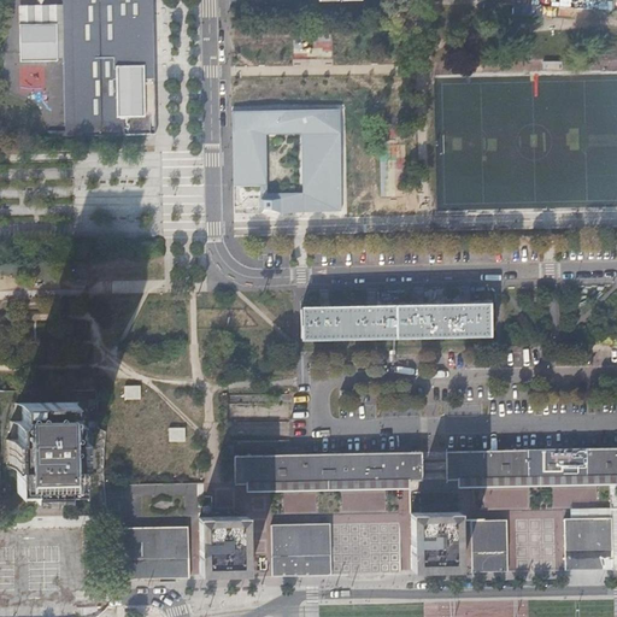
[(54,0),(18,1),(19,19),(57,18),(58,36),(70,36),(69,0),(54,0)]
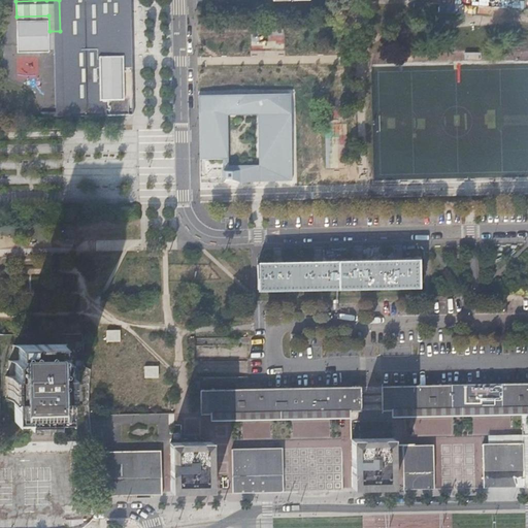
[(133,109),(130,0),(59,0),(60,31),(50,31),(48,15),(17,17),(18,48),(50,47),(50,44),(60,44),(62,111),(133,109)]
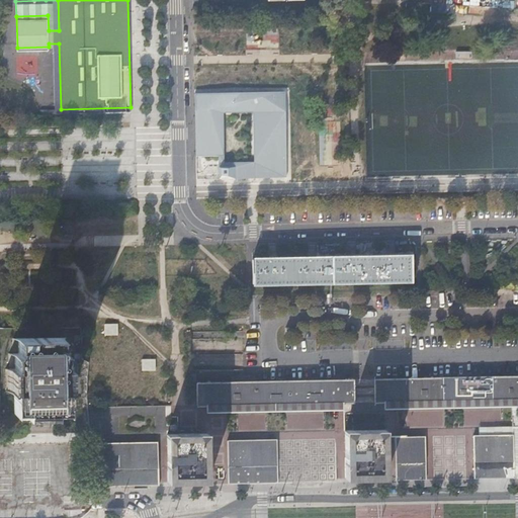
[(245,49),(277,50),(278,29),(245,28),(245,49)]
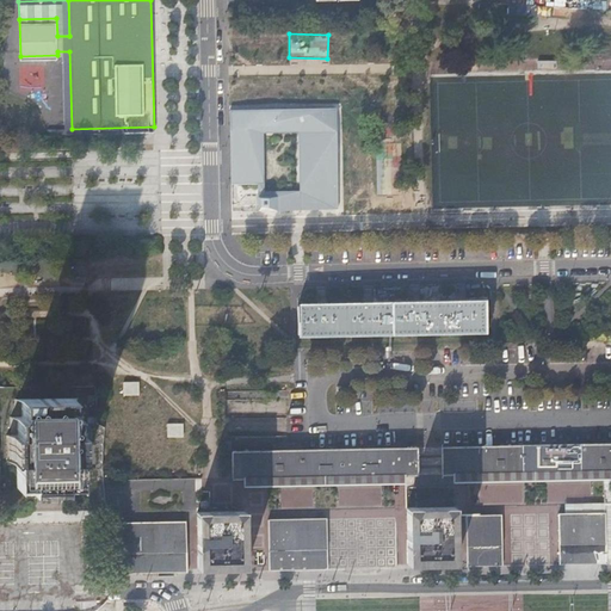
[(57,51),(57,55),(62,55),(65,129),(72,129),(69,51),(57,51)]
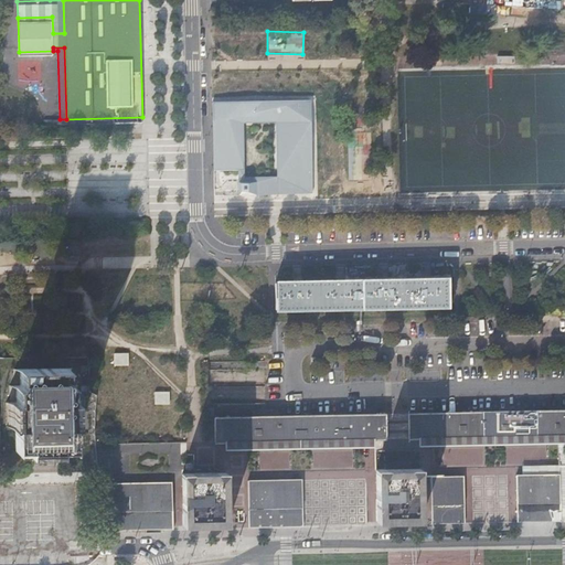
[(310,102),(212,104),(214,170),(244,170),(243,125),(276,124),(277,178),(238,179),(238,195),(312,194),(310,102)]
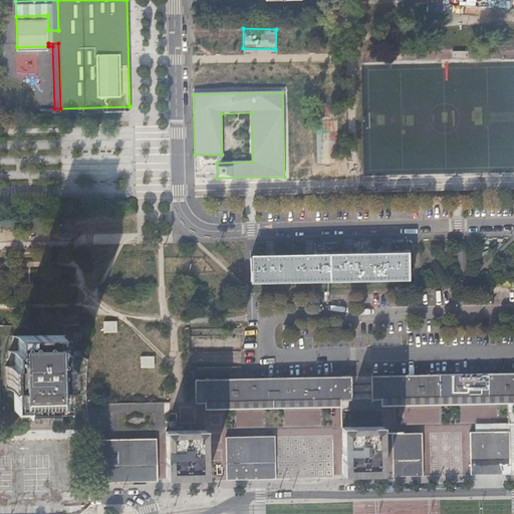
[(335,153),(334,153),(338,124),(321,122),(317,153),(323,154),(322,163),(333,165),(335,153)]
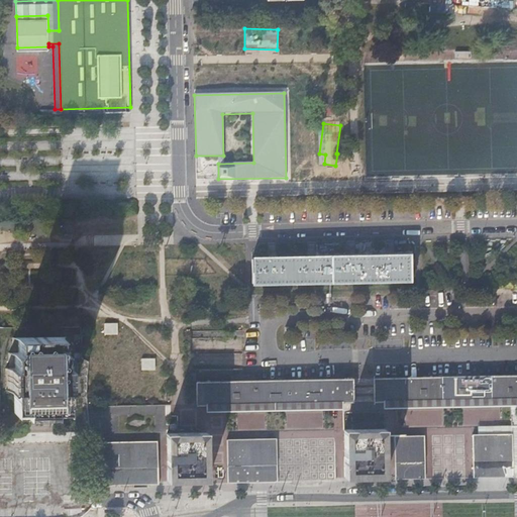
[(411,257),(249,259),(250,289),(411,286),(411,257)]
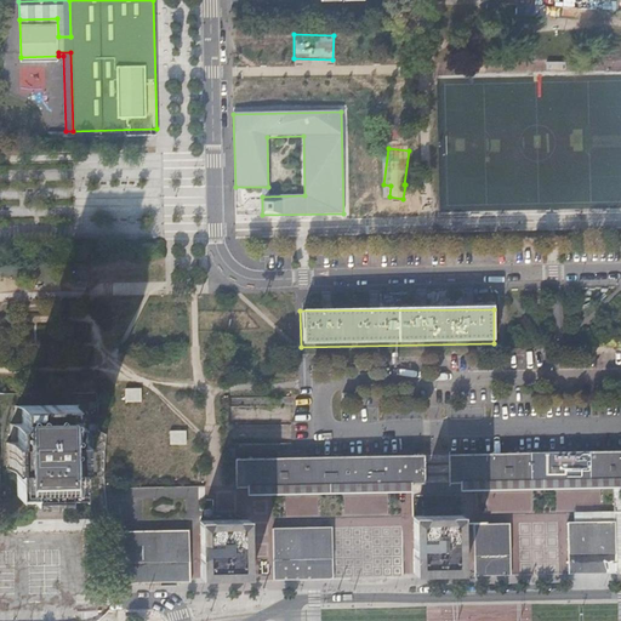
[(142,387),(124,387),(124,402),(142,402),(142,387)]
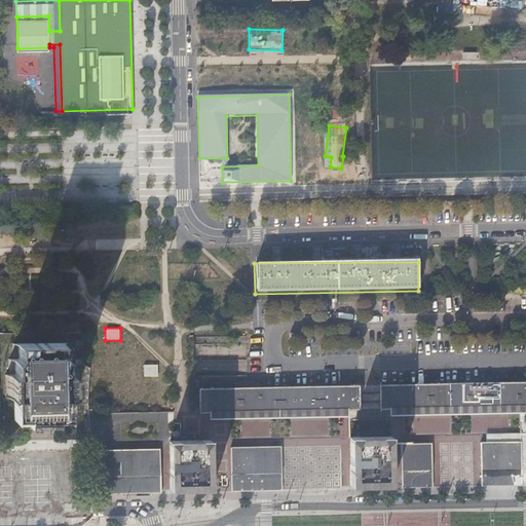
[(15,373),(5,373),(6,396),(14,396),(14,416),(28,416),(29,425),(58,424),(58,415),(69,415),(69,396),(77,396),(77,372),(67,372),(66,357),(63,357),(63,341),(20,342),(20,358),(15,358),(15,373)]
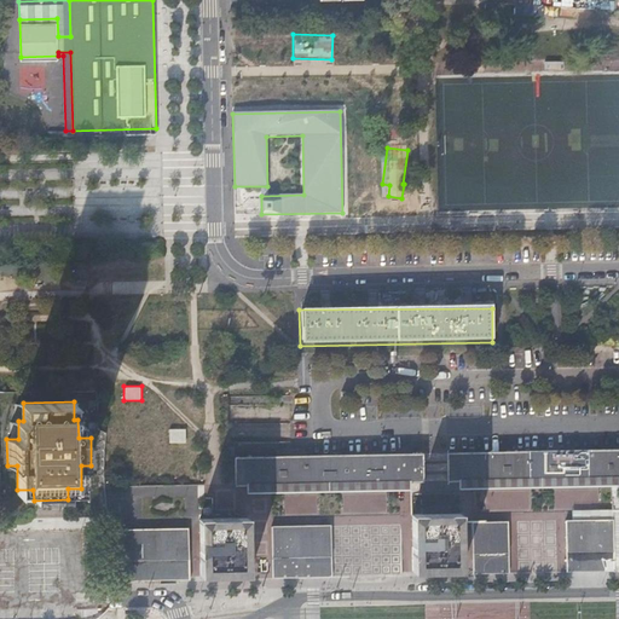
[(169,443),(186,443),(185,428),(168,429),(169,443)]
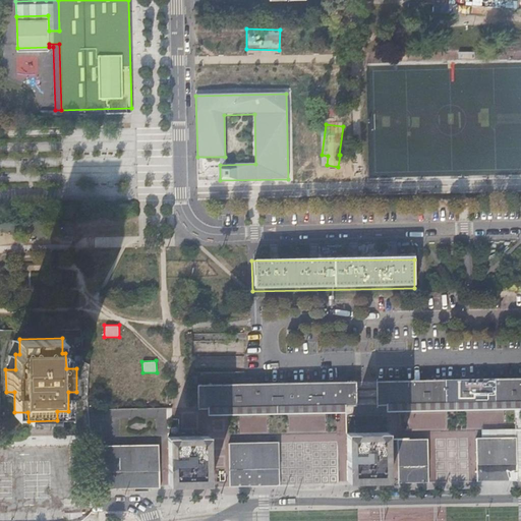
[(377,403),(388,403),(520,400),(520,378),(377,381),(377,403)]
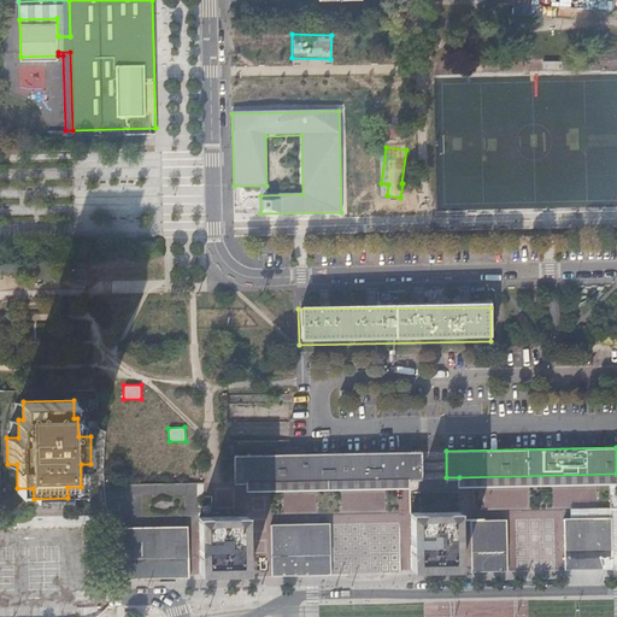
[(422,452),(244,454),(235,454),(235,481),(247,481),(410,479),(422,479),(422,452)]
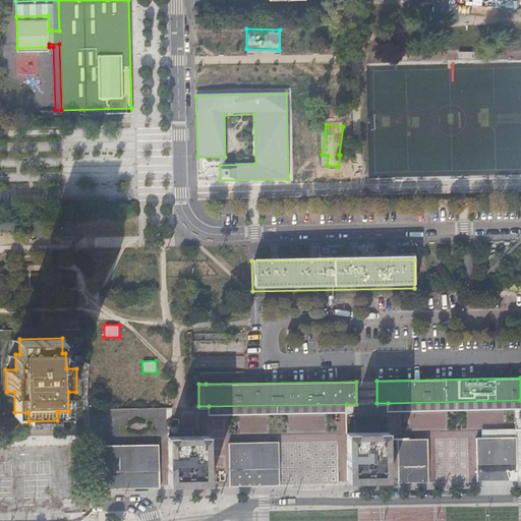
[(520,409),(520,408),(520,400),(388,403),(388,408),(388,412),(520,409)]
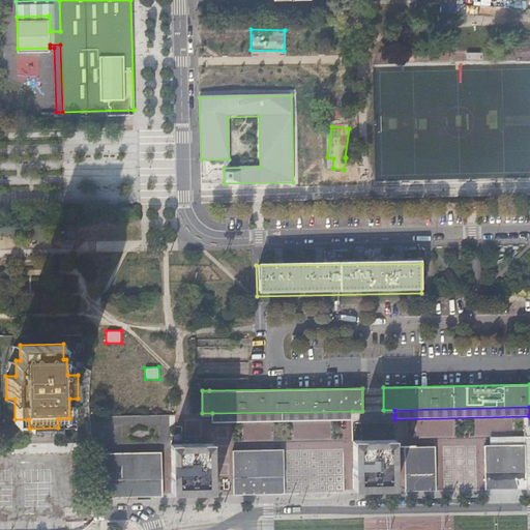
[(312,421),(353,420),(352,416),(352,411),(212,413),(212,419),(212,423),(232,423),(312,421)]
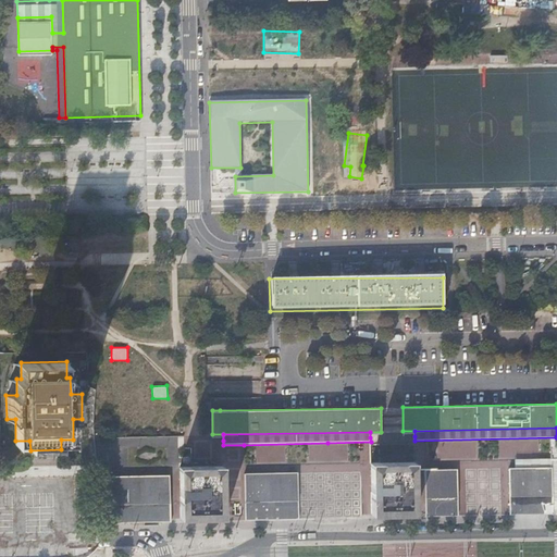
[(415,460),(371,461),(372,514),(416,512),(415,460)]
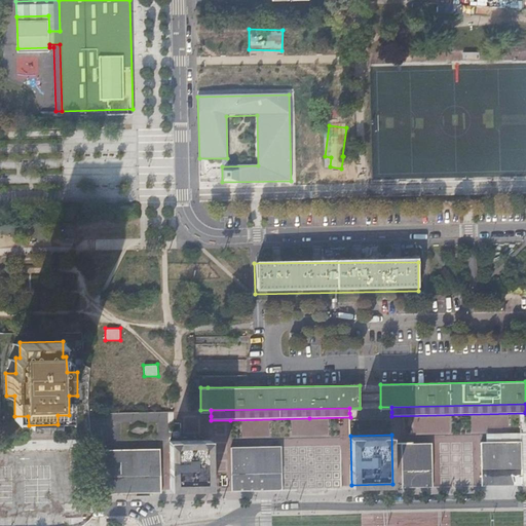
[(213,488),(211,439),(170,440),(172,488),(213,488)]
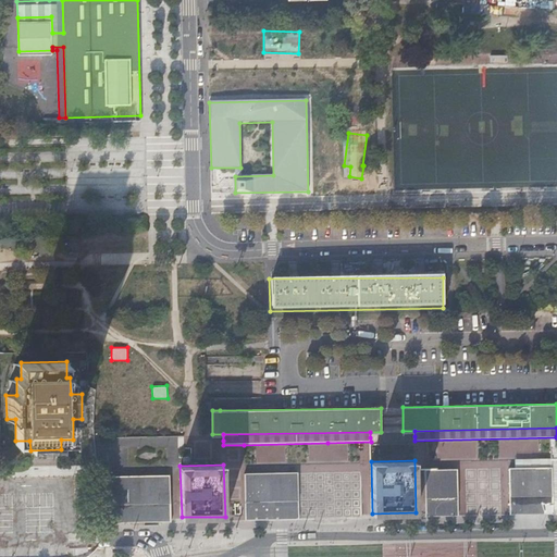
[(552,514),(551,467),(508,468),(509,515),(552,514)]
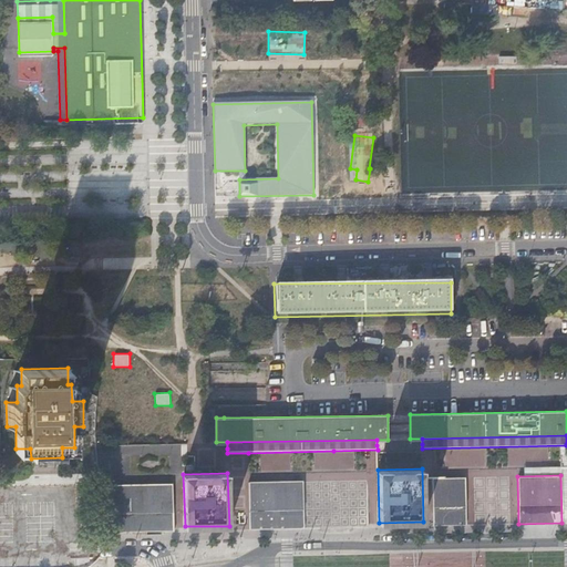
[(466,477),(432,477),(433,525),(467,524),(466,477)]
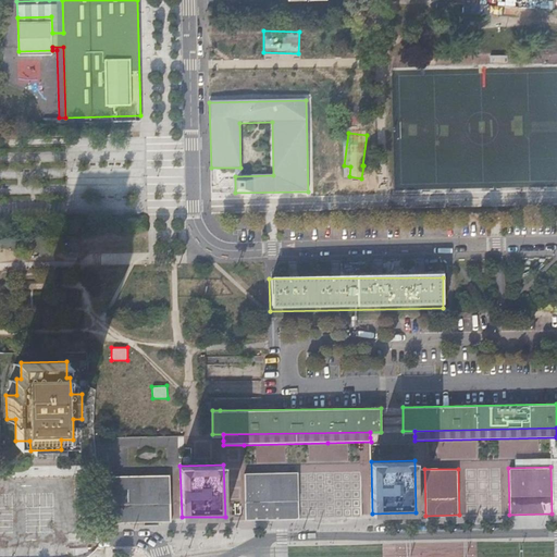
[(297,472),(245,473),(246,519),(298,518),(297,472)]
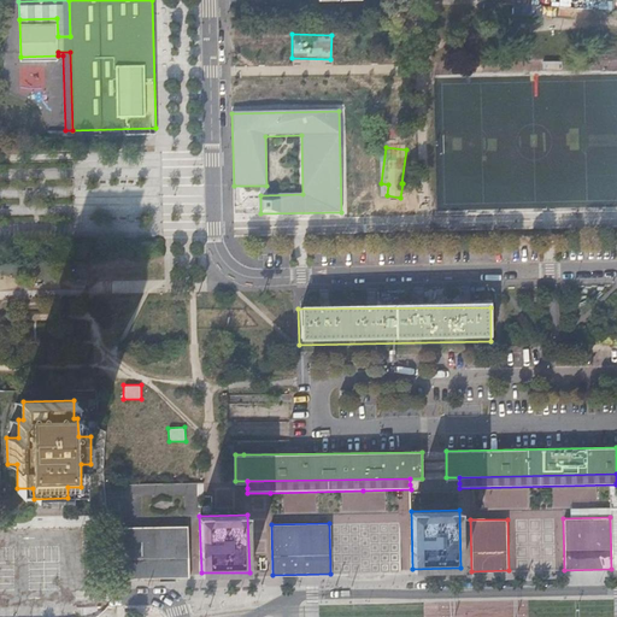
[(119,579),(191,577),(188,524),(117,527),(119,579)]
